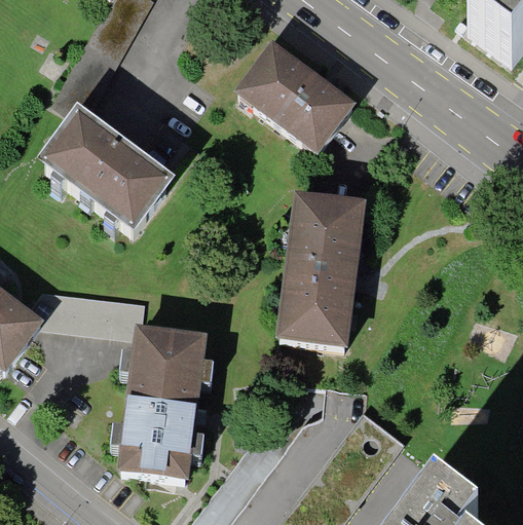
[(71,114),(85,123),(156,2),(152,0),(116,0),(57,104),(71,114)]
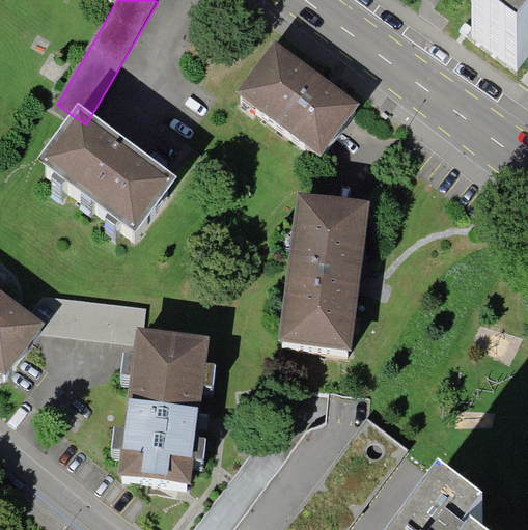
[(521,68),(527,59),(527,0),(484,0),(497,8),(476,36),(521,68)]
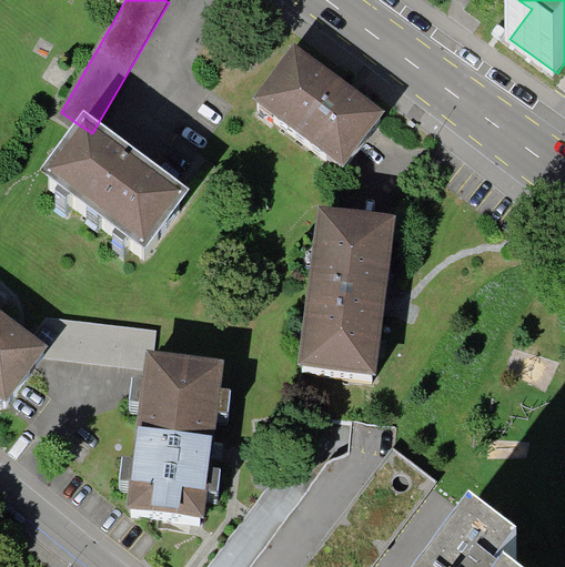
[(346,161),(384,110),(298,46),(260,97),(346,161)]
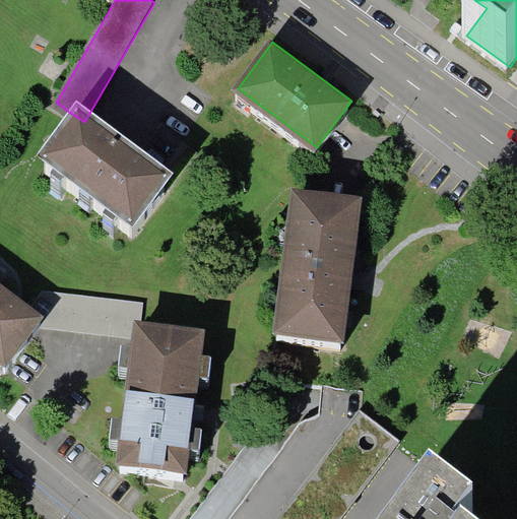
[(84,122),(70,113),(36,165),(135,230),(170,178),(84,122)]
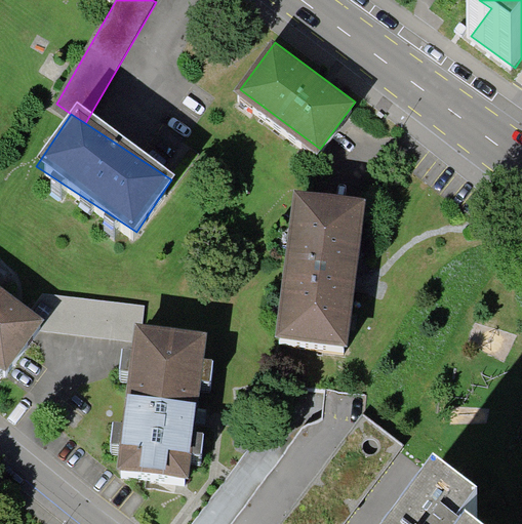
[(277,332),(348,340),(365,201),(294,192),(277,332)]
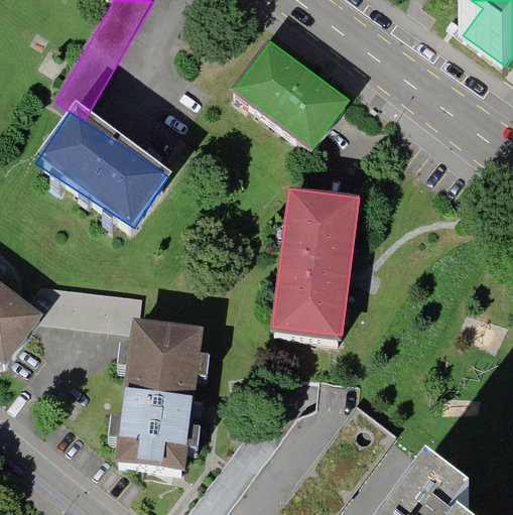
[(0,353),(8,359),(43,310),(0,278),(0,353)]
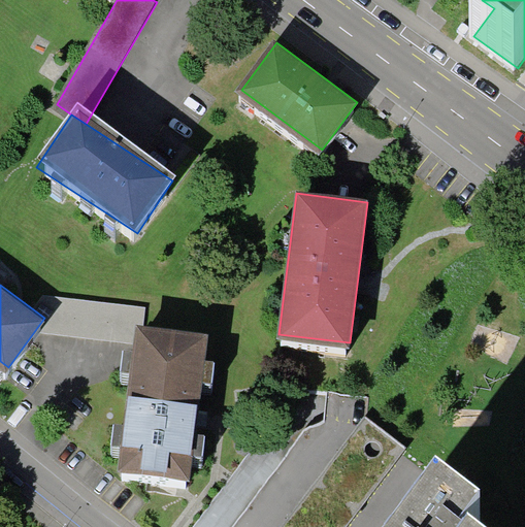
[(116,471),(190,481),(207,341),(133,332),(116,471)]
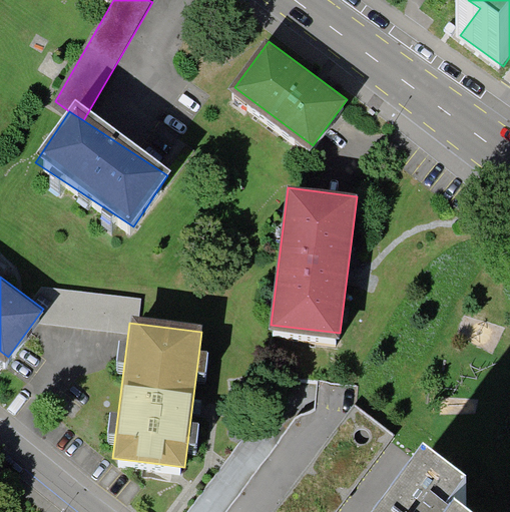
[(202,373),(212,375),(215,345),(206,344),(202,373)]
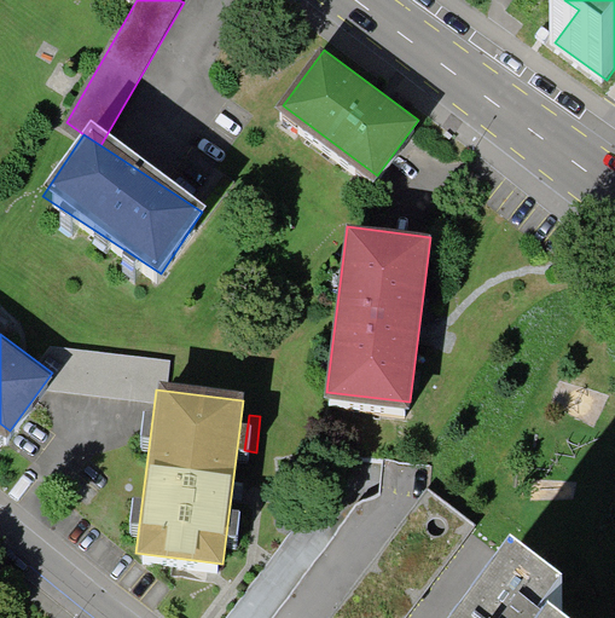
[(431,491),(335,617),(408,617),(479,527),(431,491)]
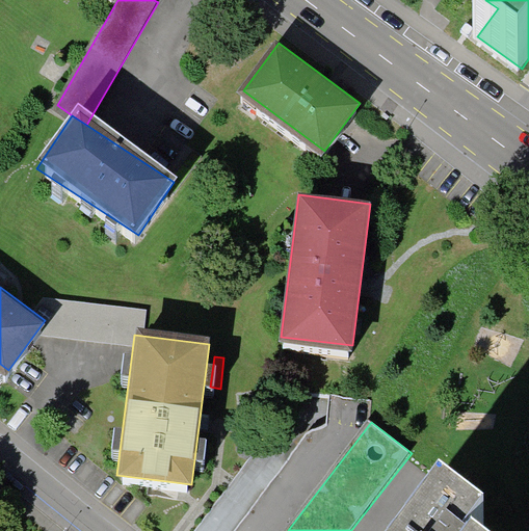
[(482,530),(443,502),(421,530),(482,530)]
